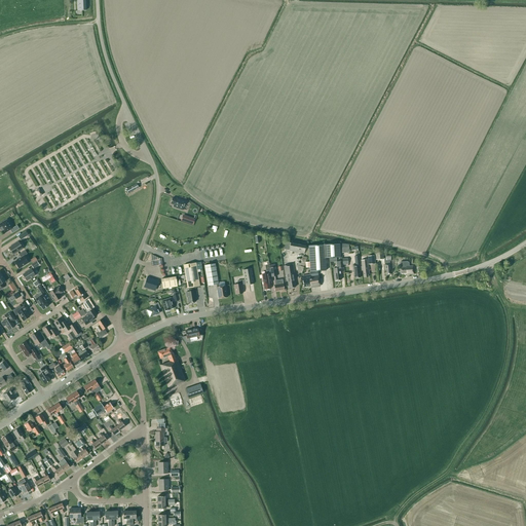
[(76,0),(77,11),(85,10),(85,6),(86,6),(86,3),(85,3),(85,1),(86,1),(85,0),(76,0)]
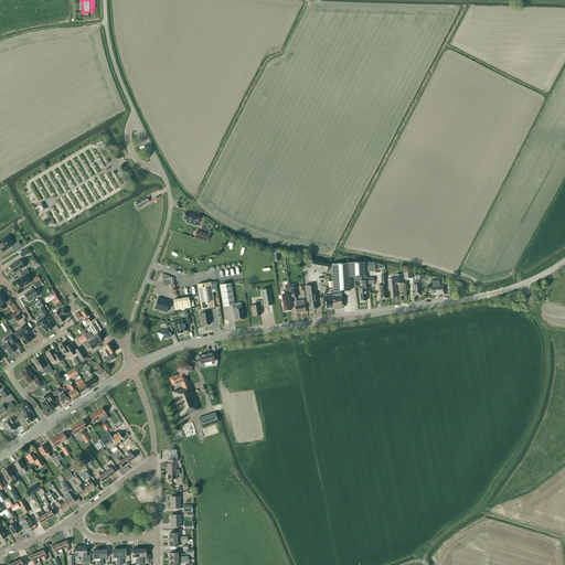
[(147,198),(136,204),(138,209),(149,202),(147,198)]
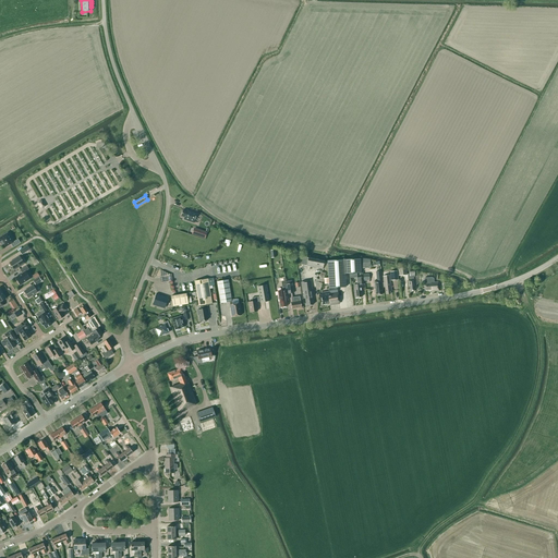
[(197,214),(189,210),(186,210),(186,211),(183,210),(181,216),(184,217),(183,219),(194,223),(197,214)]
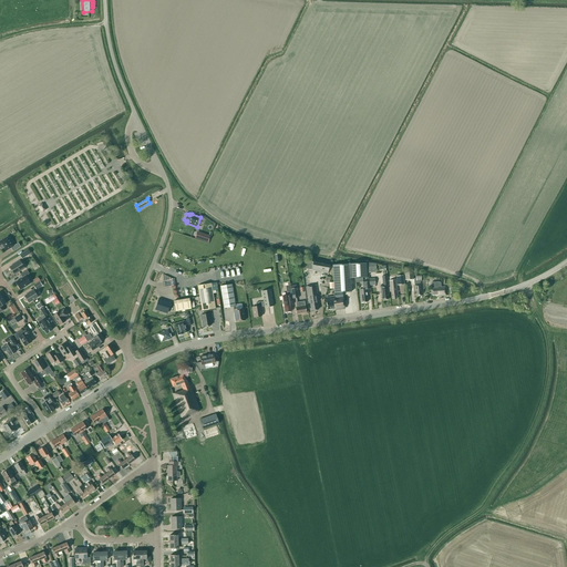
[(0,241),(0,245),(4,253),(11,248),(13,251),(20,247),(18,243),(13,246),(8,237),(0,241)]
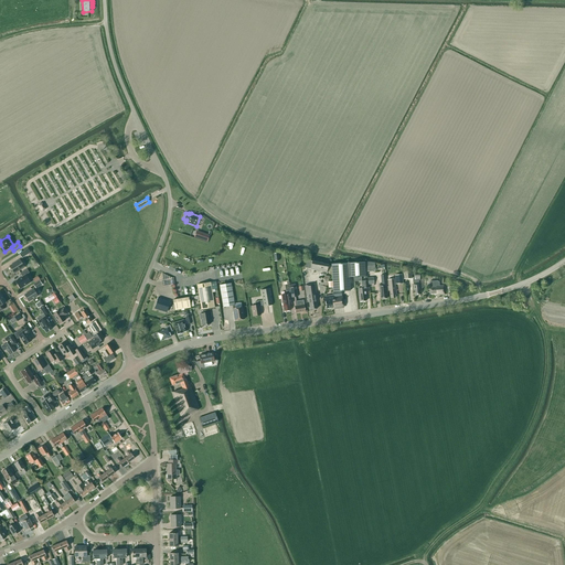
[(19,254),(22,258),(30,253),(28,248),(19,254)]
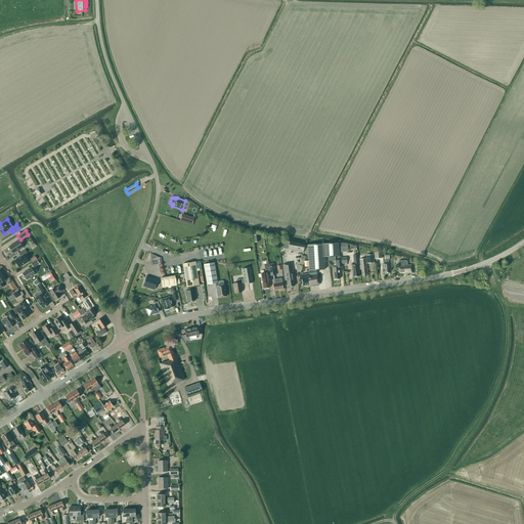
[(9,247),(13,254),(23,248),(18,242),(9,247)]
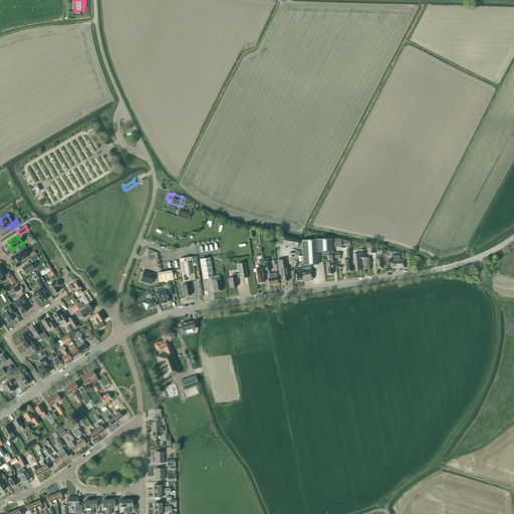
[(282,245),(297,248),(298,240),(284,238),(279,237),(277,244),(282,245)]
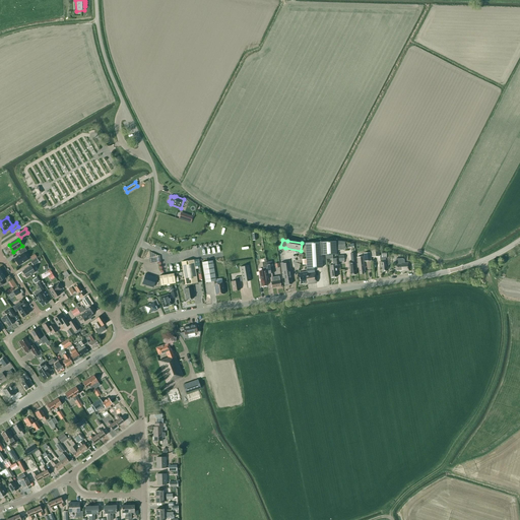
[(307,282),(307,284),(316,282),(314,268),(322,268),(321,255),(336,254),(335,241),(305,243),(306,259),(306,262),(307,268),(305,269),(305,271),(299,272),(301,283),(307,282)]
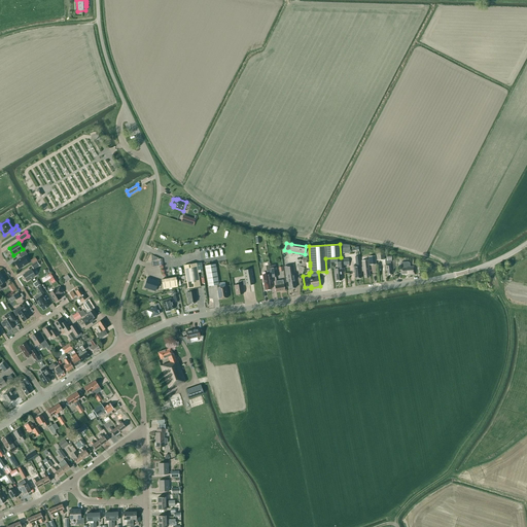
[(14,262),(19,270),(29,264),(24,256),(27,254),(25,251),(19,255),(21,258),(14,262)]
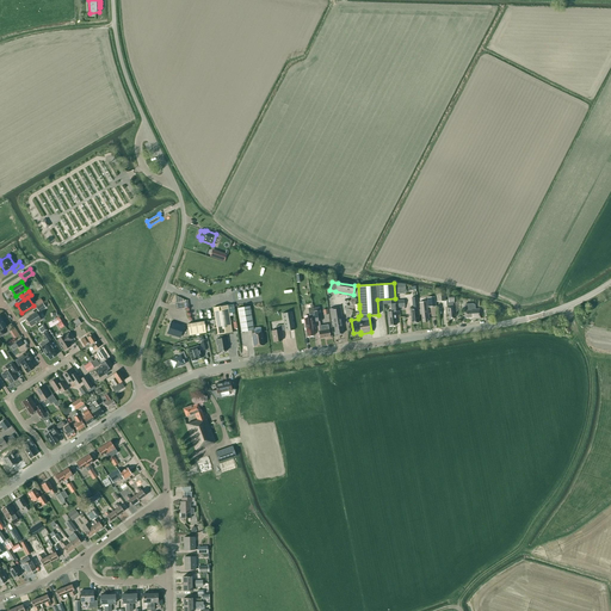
[(346,316),(351,318),(357,300),(352,298),(350,307),(346,304),(345,309),(346,316)]
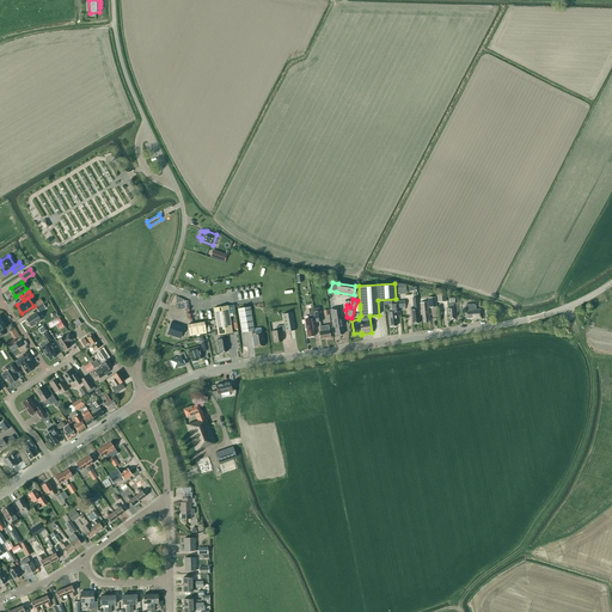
[(420,303),(421,310),(420,310),(421,316),(422,316),(423,323),(428,322),(428,319),(429,319),(428,310),(427,299),(420,300),(418,300),(418,303),(420,303)]
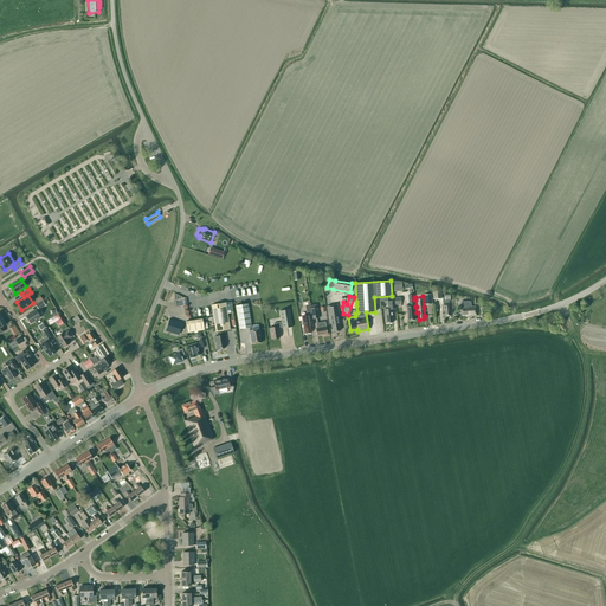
[(384,310),(385,320),(385,323),(393,323),(392,318),(392,309),(395,309),(394,301),(387,302),(388,309),(384,310)]
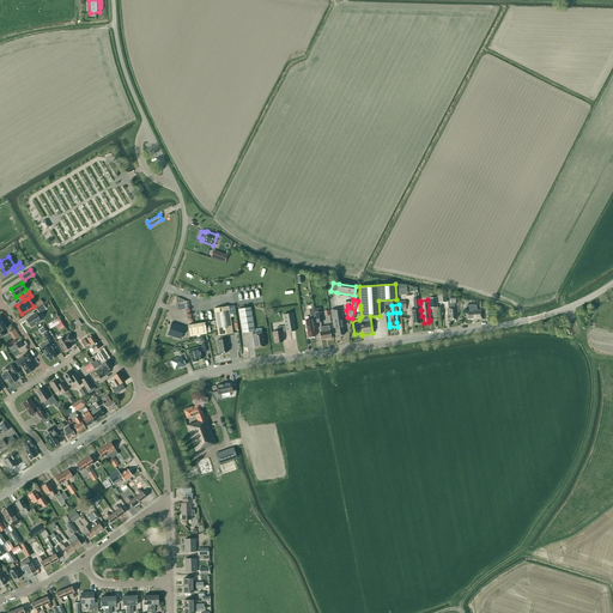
[(218,346),(219,353),(228,352),(226,345),(228,345),(226,339),(225,339),(224,335),(232,333),(228,307),(214,309),(216,321),(218,335),(219,335),(219,340),(217,340),(218,346)]
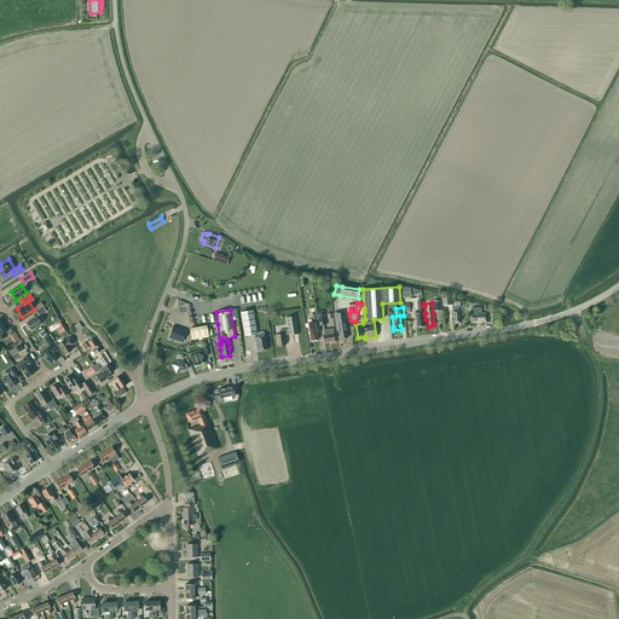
[(253,311),(241,312),(244,336),(254,335),(255,339),(258,352),(267,350),(265,336),(258,337),(258,334),(256,334),(253,311)]
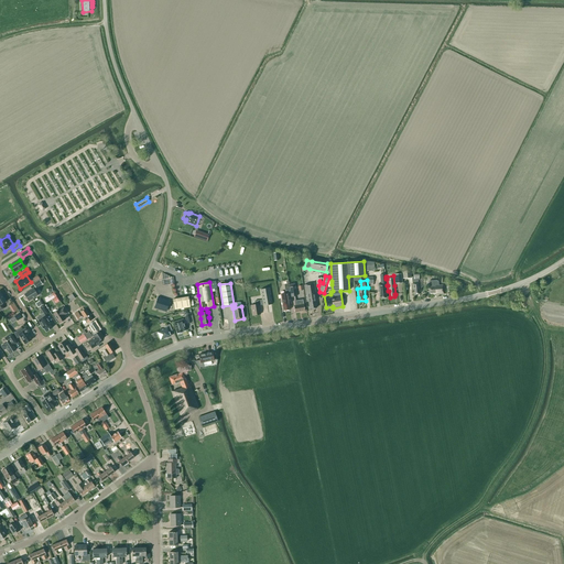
[(443,285),(434,285),(434,283),(430,284),(430,288),(429,288),(429,293),(435,293),(435,294),(443,294),(443,293),(444,293),(443,285)]
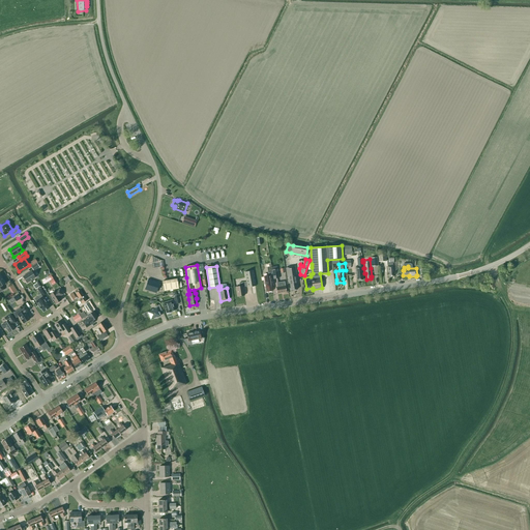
[(297,282),(295,267),(286,268),(288,284),(290,284),(291,291),(297,290),(296,283),(297,282)]
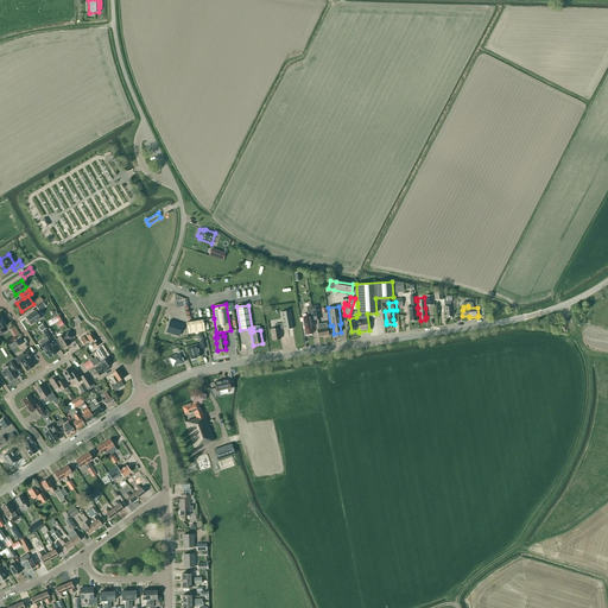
[(274,329),(271,329),(272,341),(280,339),(279,329),(284,328),(284,330),(293,328),(290,310),(280,312),(283,323),(274,324),(274,329)]
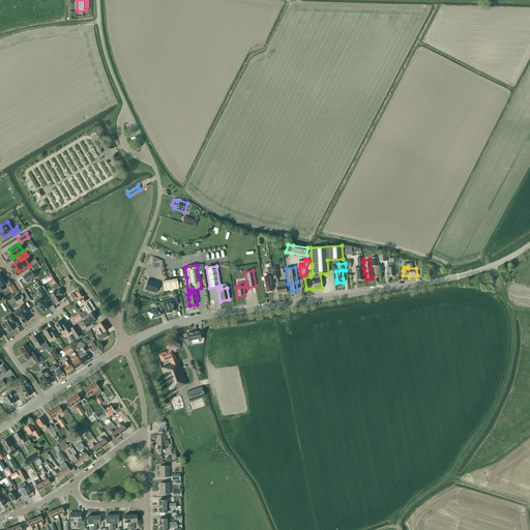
[(23,276),(27,284),(35,277),(31,271),(23,276)]
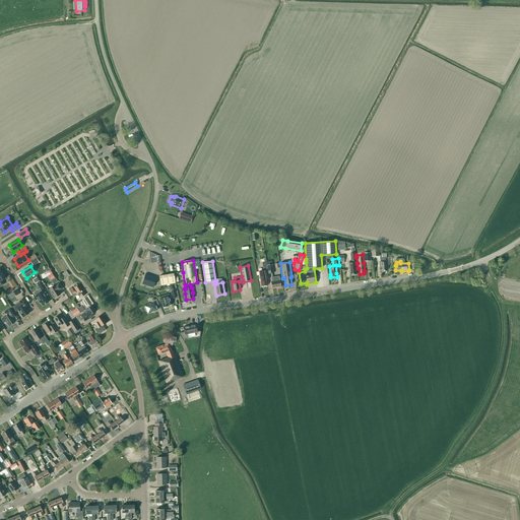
[(267,285),(266,280),(268,279),(267,270),(266,270),(266,267),(263,267),(263,270),(259,271),(261,286),(267,285)]
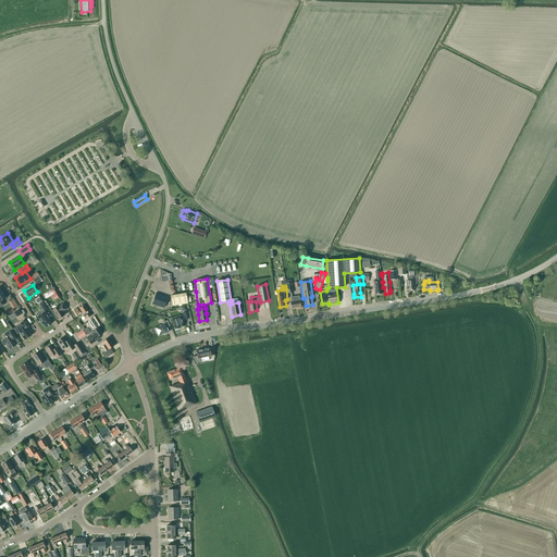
[(156,294),(152,302),(164,306),(168,297),(156,294)]
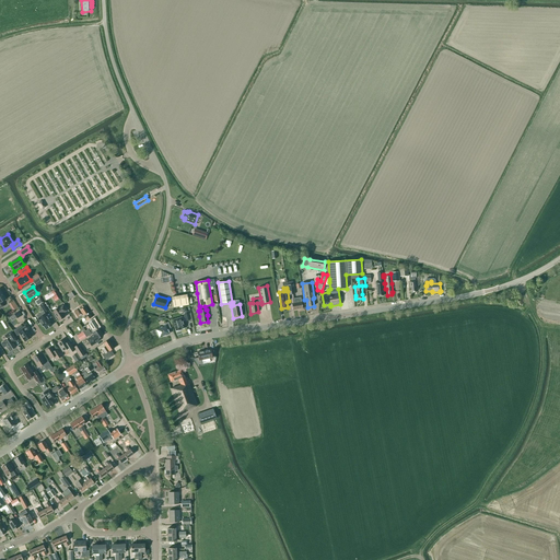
[(178,307),(189,305),(187,295),(176,298),(178,307)]
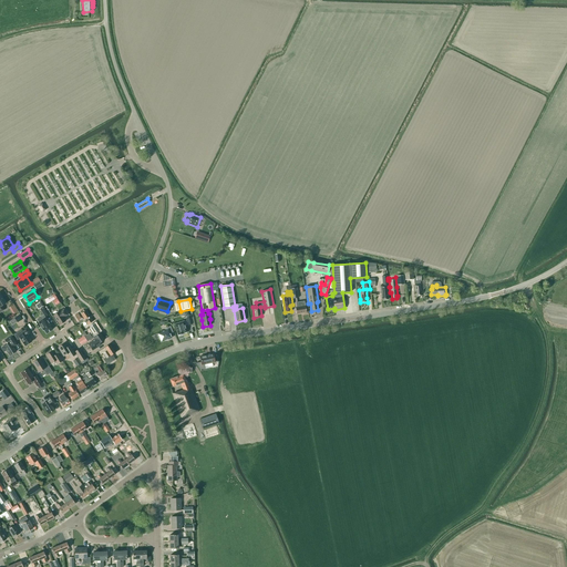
[(306,312),(306,306),(305,301),(296,302),(297,307),(296,308),(297,315),(306,312)]
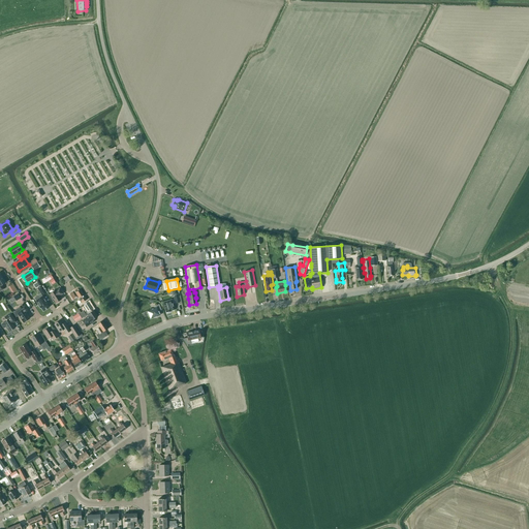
[(42,297),(42,296),(45,293),(40,286),(37,289),(40,293),(34,299),(40,308),(41,308),(43,311),(49,308),(47,304),(42,297)]
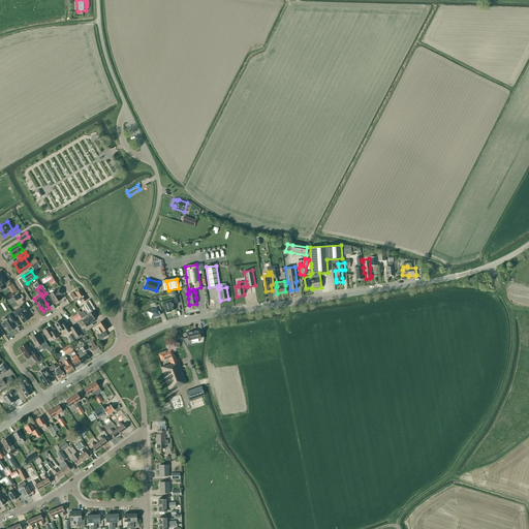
[(56,291),(50,294),(55,304),(61,300),(59,297),(63,293),(60,288),(56,291)]
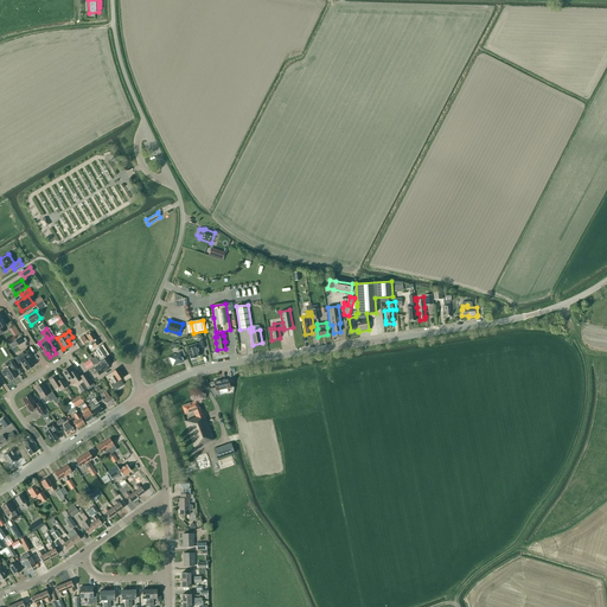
[(85,347),(91,344),(94,347),(100,344),(91,333),(90,333),(89,332),(85,333),(88,338),(85,339),(83,336),(80,337),(85,347)]
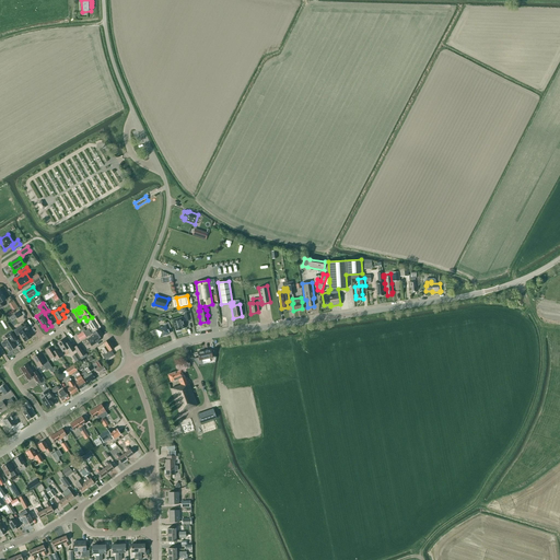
[(182,317),(177,318),(176,318),(172,319),(176,331),(181,329),(185,328),(182,317)]
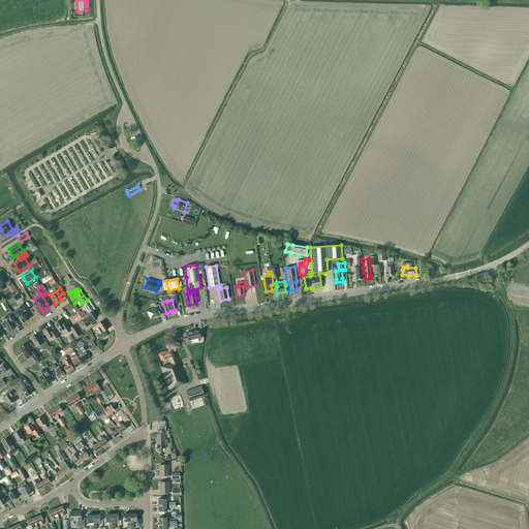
[(84,309),(85,308),(88,312),(92,309),(88,303),(82,307),(84,309)]
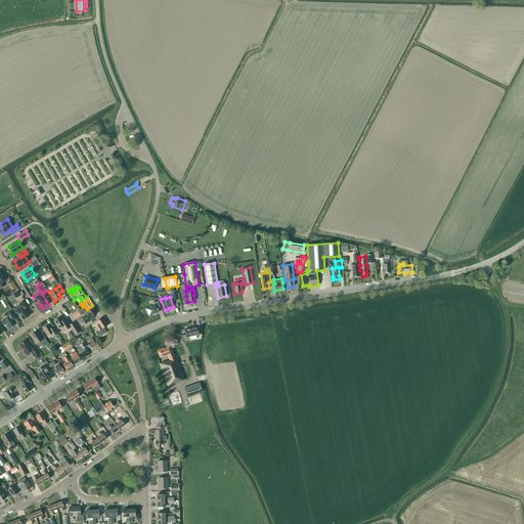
[(19,304),(22,308),(20,309),(18,306),(13,309),(16,313),(18,312),(23,319),(29,316),(25,309),(28,307),(24,301),(19,304)]
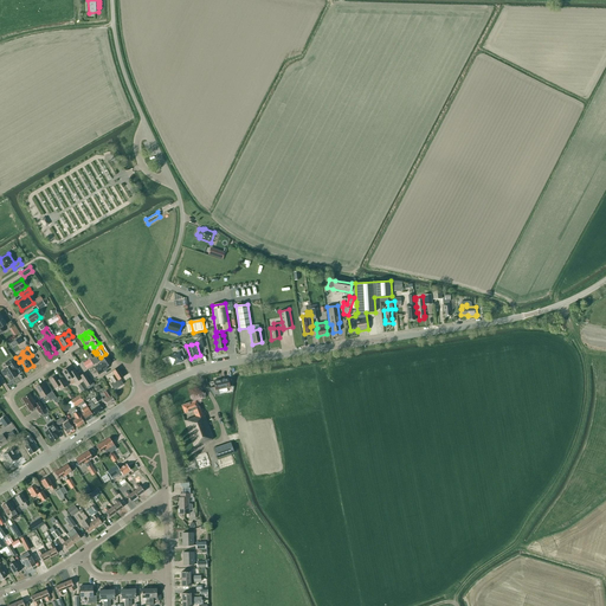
[(171,361),(172,365),(173,365),(182,361),(181,356),(185,355),(182,349),(178,350),(179,353),(168,356),(168,358),(165,359),(167,362),(171,361)]
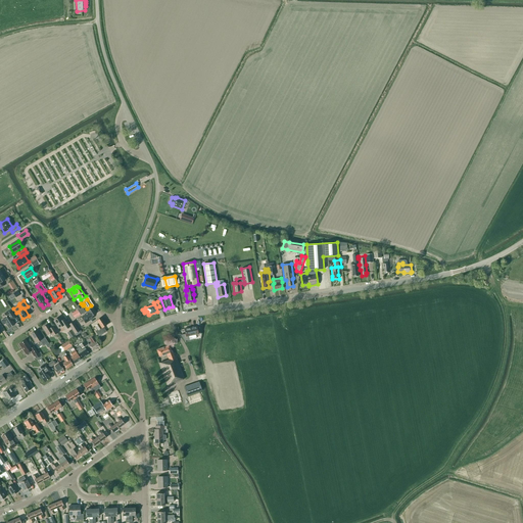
[(81,317),(85,323),(93,318),(92,317),(96,314),(92,307),(86,312),(87,314),(81,317)]
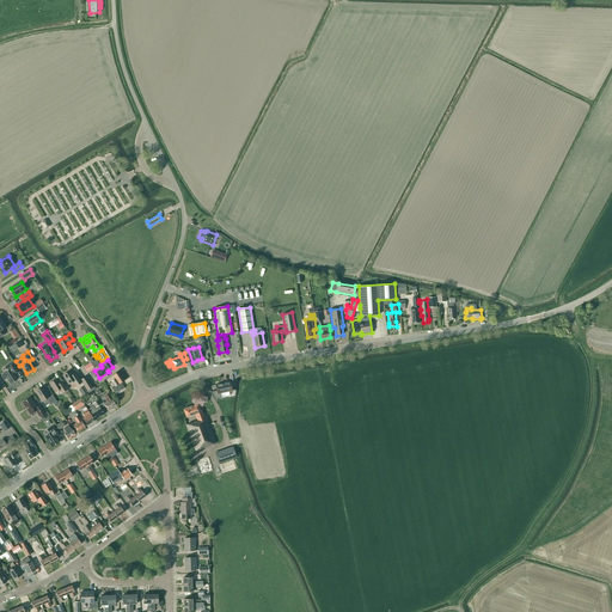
[(7,379),(11,384),(18,380),(14,375),(18,372),(12,362),(5,367),(7,372),(1,375),(4,380),(7,379)]
